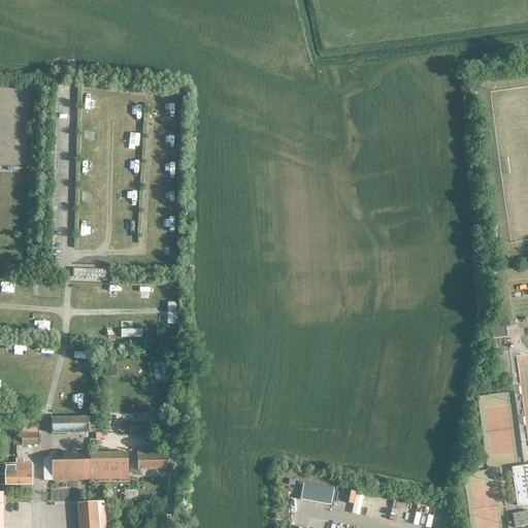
[(73,269),(73,277),(106,278),(106,270),(73,269)]
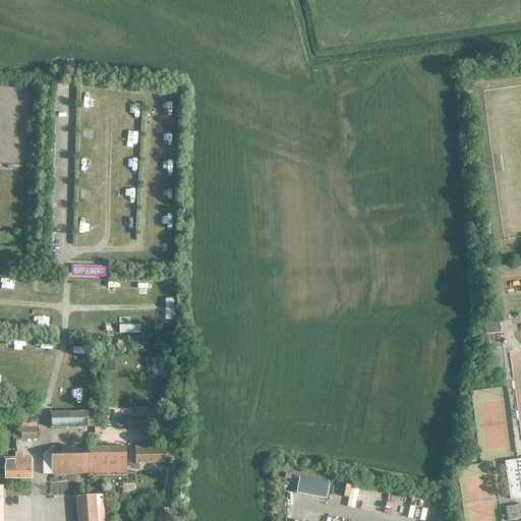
[(500,333),(499,323),(484,325),(485,335),(500,333)]
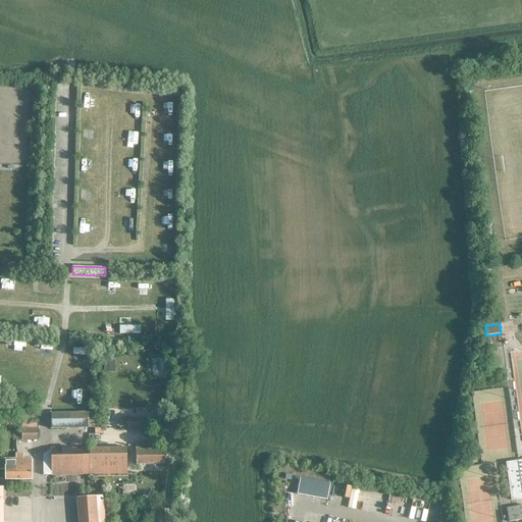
[(52,429),(88,428),(87,412),(52,413),(52,429)]
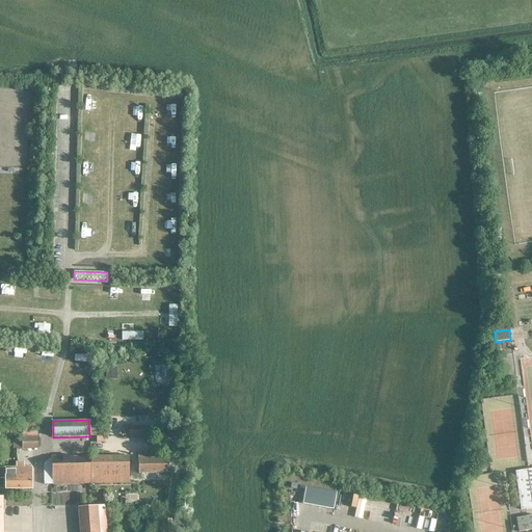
[(152,432),(157,431),(156,425),(130,426),(130,437),(152,436),(152,432)]
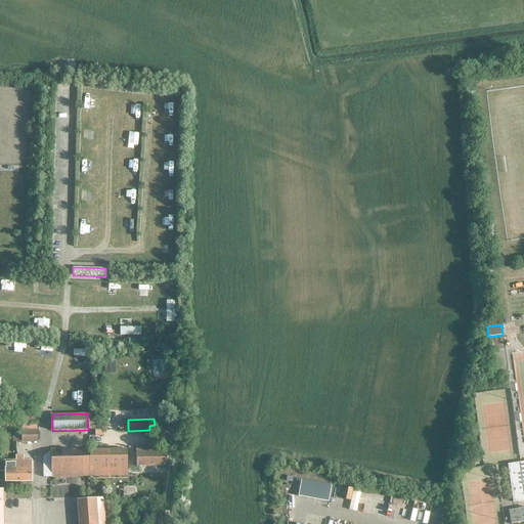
[(22,431),(22,443),(38,442),(38,431),(22,431)]
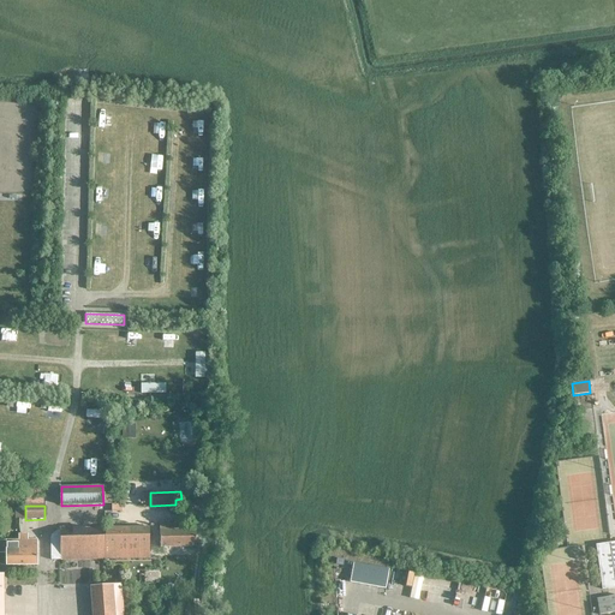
[(161,547),(197,545),(197,530),(174,530),(174,524),(160,524),(161,547)]
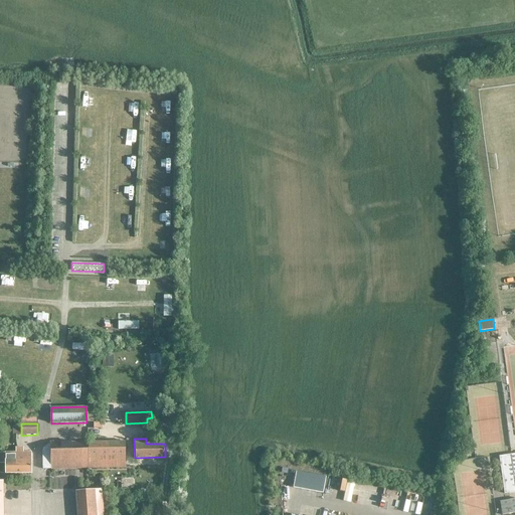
[(41,469),(126,468),(126,442),(51,443),(41,447),(41,469)]
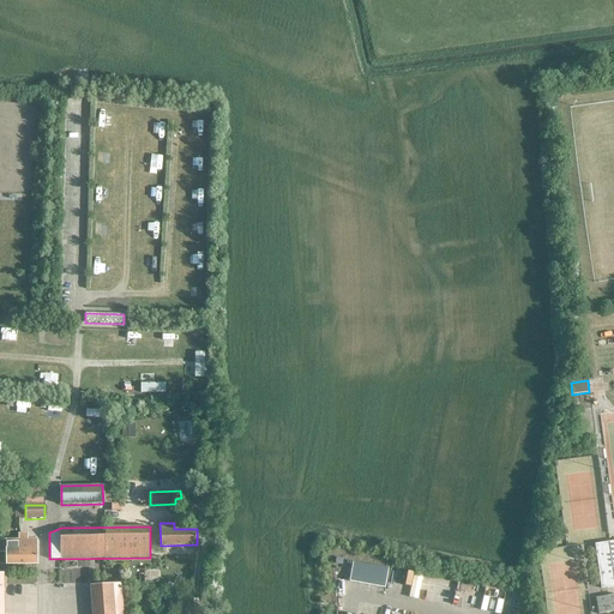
[(19,540),(1,541),(0,540),(0,552),(8,553),(8,564),(38,564),(37,540),(28,540),(28,534),(19,534),(19,540)]
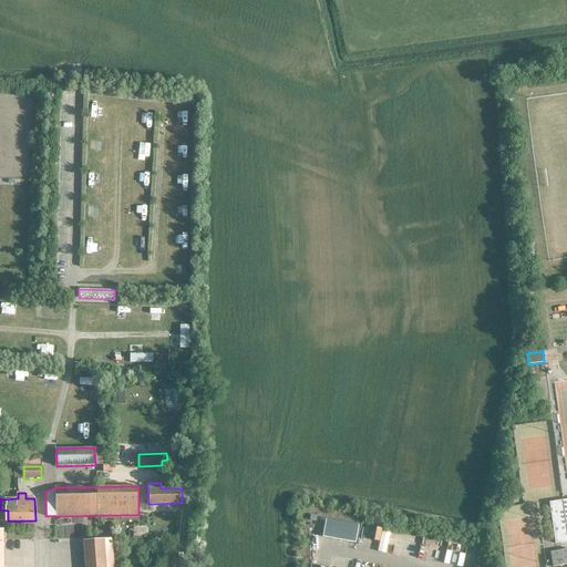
[(566,500),(549,503),(555,544),(566,542),(566,500)]
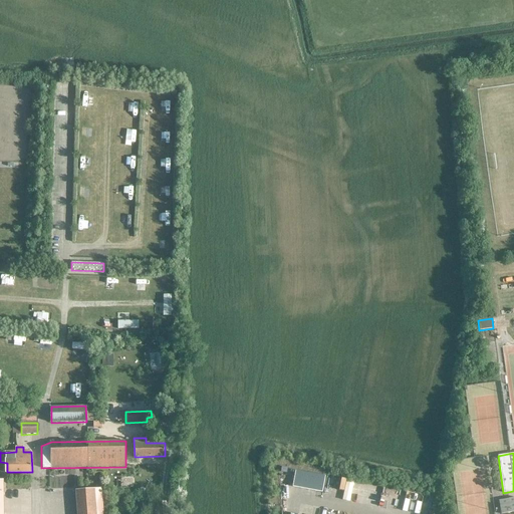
[(103,513),(102,489),(76,490),(77,513),(103,513)]
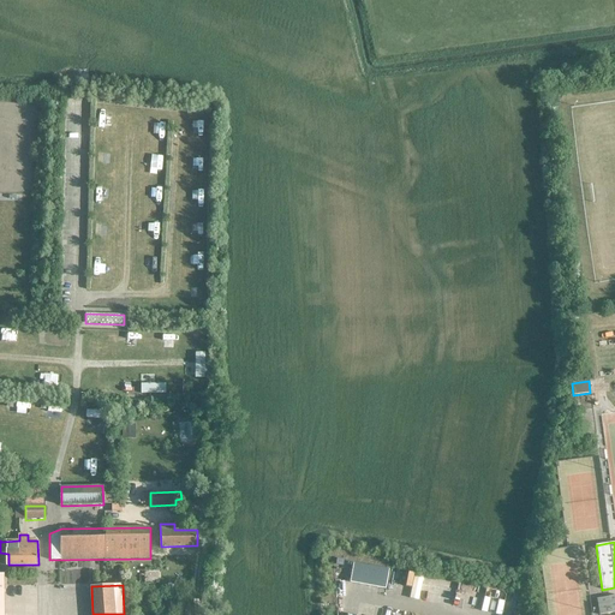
[(598,614),(599,614),(614,611),(614,596),(597,599),(598,614)]
